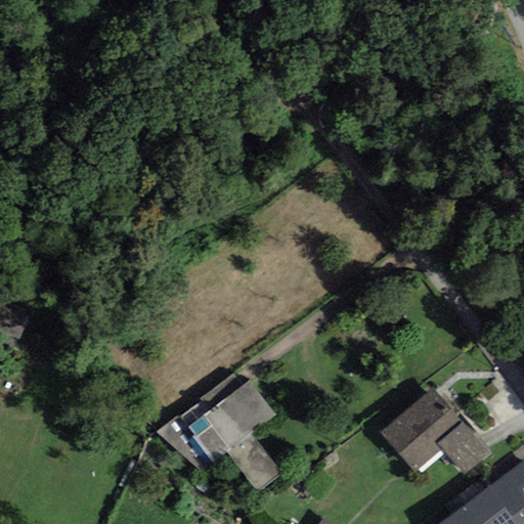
[(0,302),(0,330),(19,340),(32,316),(1,301),(0,302)]
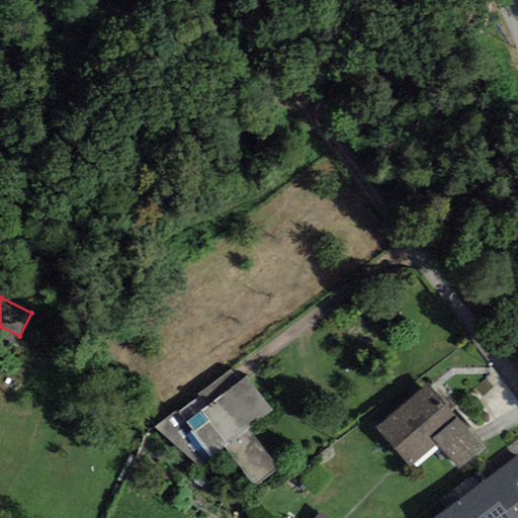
[(200,468),(224,449),(254,488),(278,468),(249,430),(273,411),(247,376),(241,381),(232,369),(155,427),(200,468)]
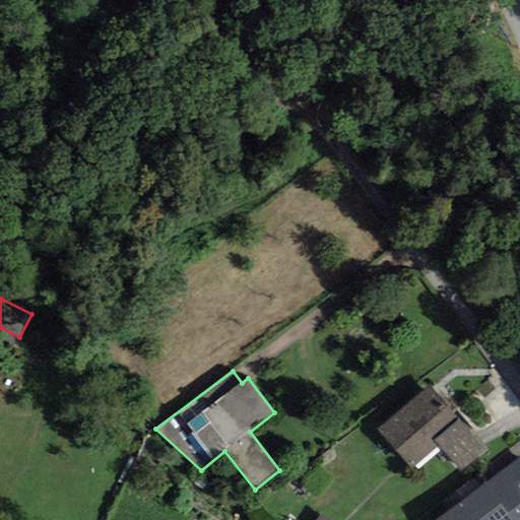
[(430,386),(377,430),(410,469),(439,446),(434,440),(458,420),(430,386)]
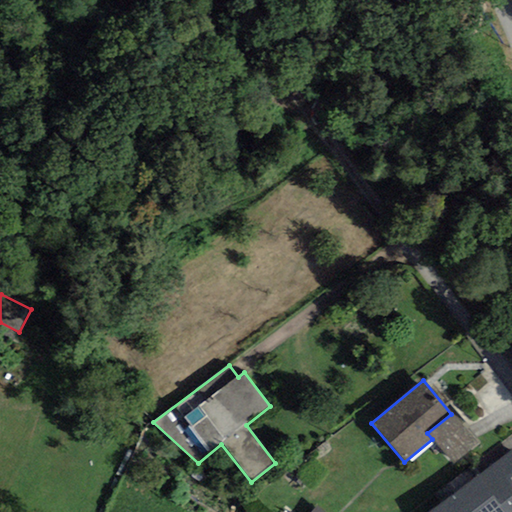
[(451,414),(427,433),(432,439),(454,464),(480,445),(451,414)]
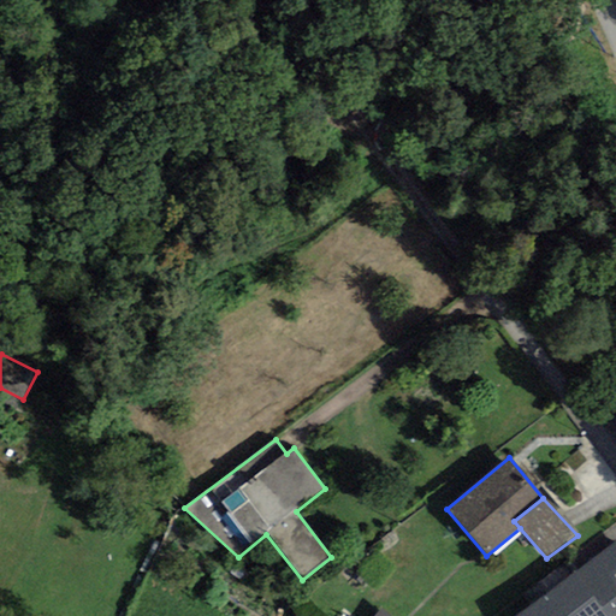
[(615,615),(615,579),(612,575),(615,573),(615,542),(515,615),(615,615)]
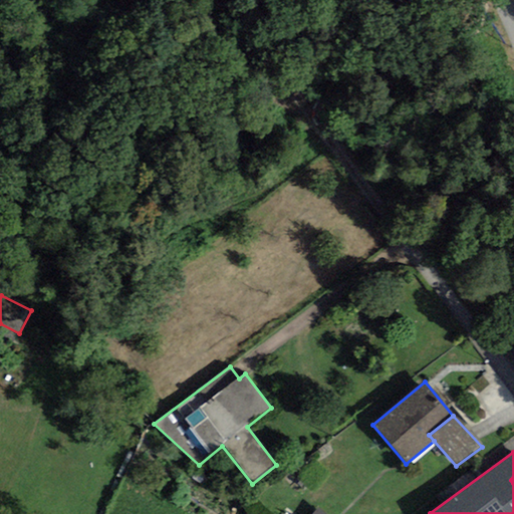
All buildings are outlined.
